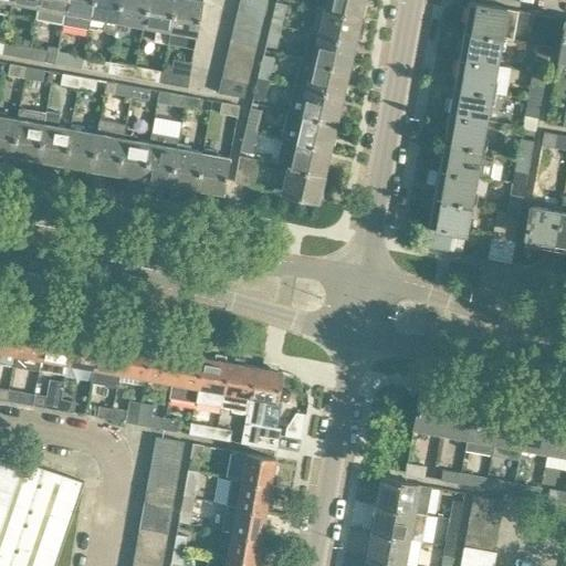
[(11,1),(11,0),(0,0),(0,13),(10,16),(12,1),(11,1)]
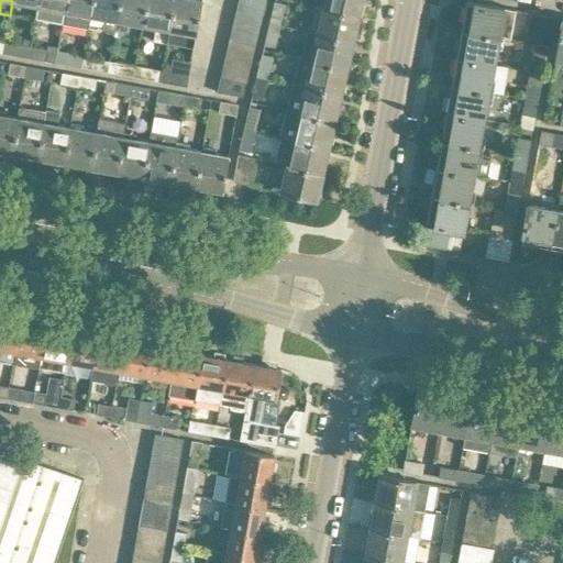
[(63,11),(65,0),(39,0),(37,7),(39,7),(36,20),(62,24),(65,11),(63,11)]
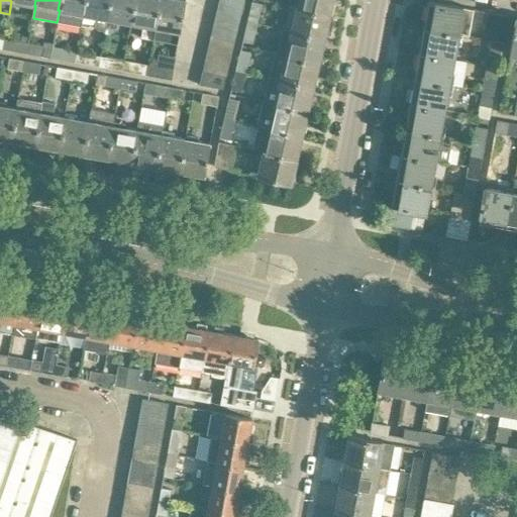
[(80,26),(83,14),(85,0),(60,0),(58,10),(60,10),(57,22),(80,26)]
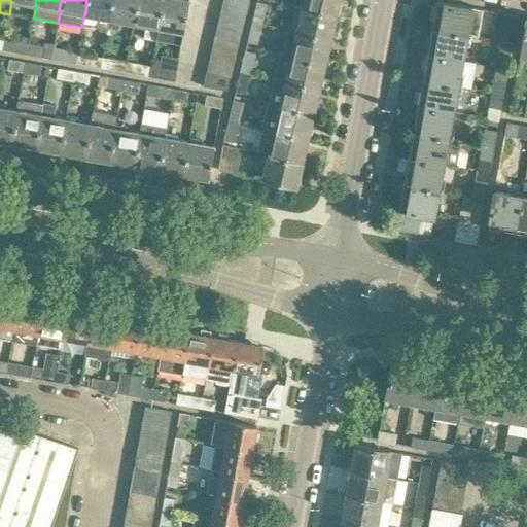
[(108,20),(111,0),(86,0),(84,14),(99,18),(97,27),(100,30),(107,32),(109,20),(108,20)]
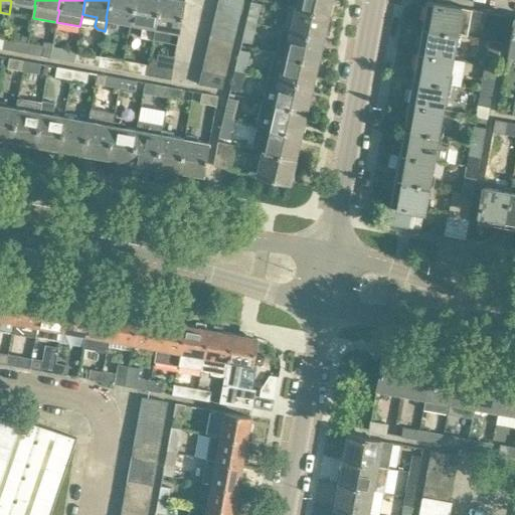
[(109,0),(106,19),(107,19),(131,23),(134,0),(109,0)]
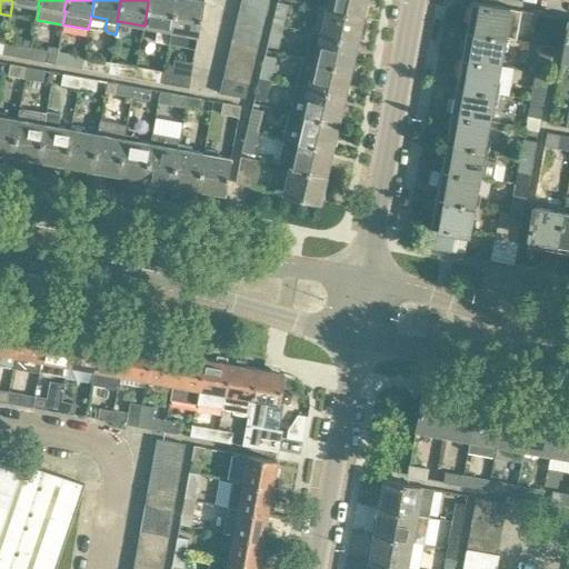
[(170,30),(176,0),(148,0),(145,26),(156,28),(153,41),(169,43),(172,30),(170,30)]
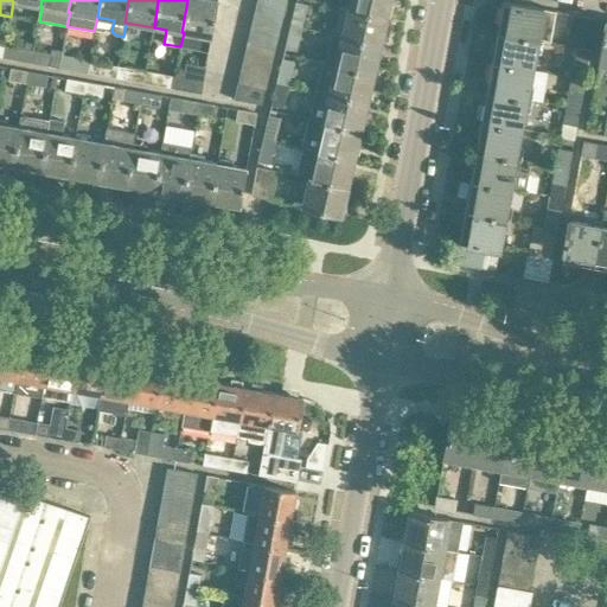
[(217,0),(187,0),(181,32),(184,32),(180,46),(208,51),(210,38),(211,38),(217,0)]
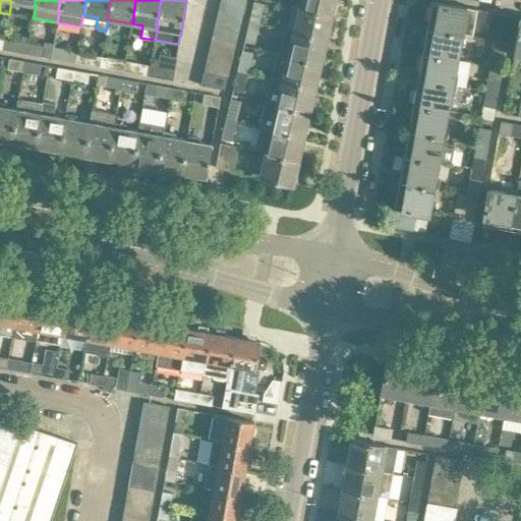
[(301,0),(299,7),(331,14),(334,0),(301,0)]
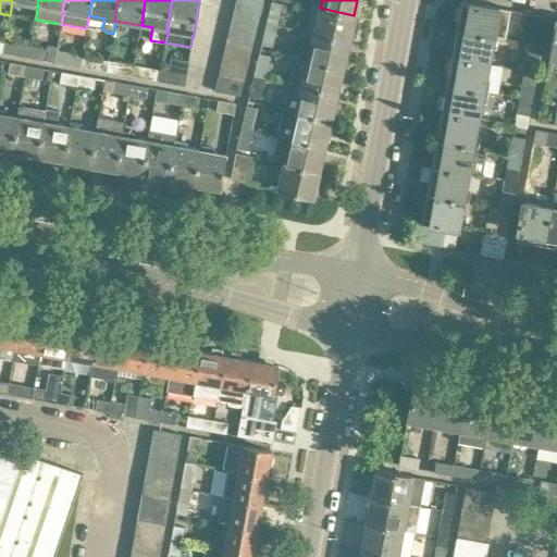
[(261,7),(236,1),(233,14),(258,20),(261,7)]
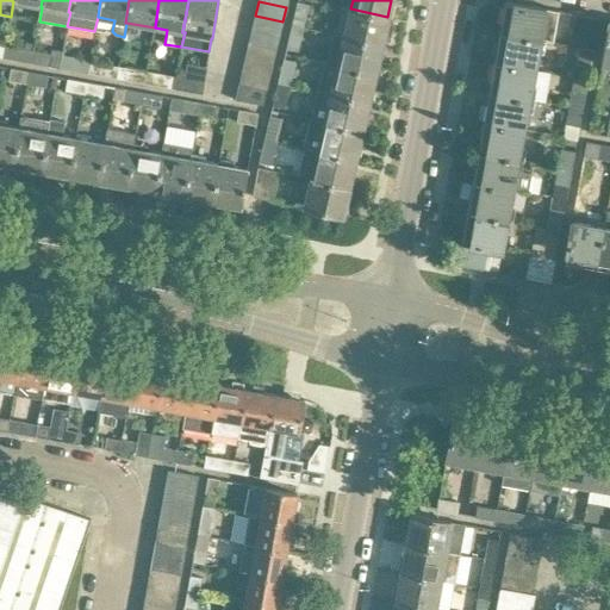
[(558,11),(505,1),(499,32),(542,41),(552,42),(554,35),(558,11)]
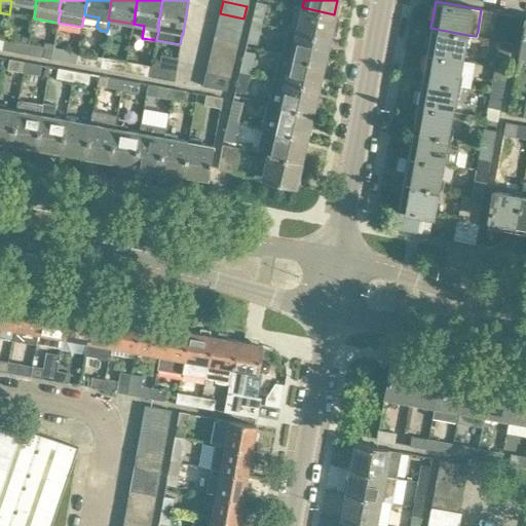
[(252,22),(261,24),(266,4),(257,2),(252,22)]
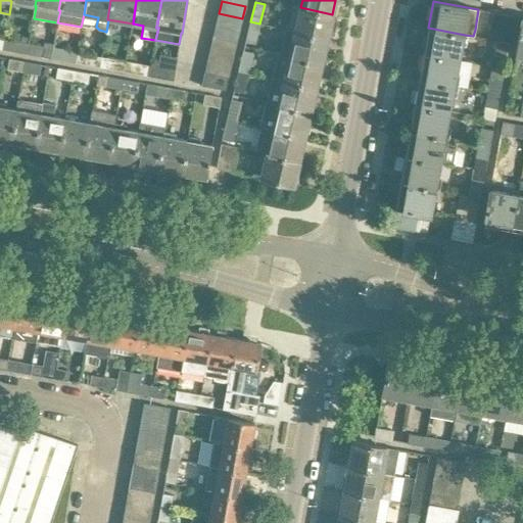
[(295,32),(327,39),(332,14),(300,7),(295,32)]
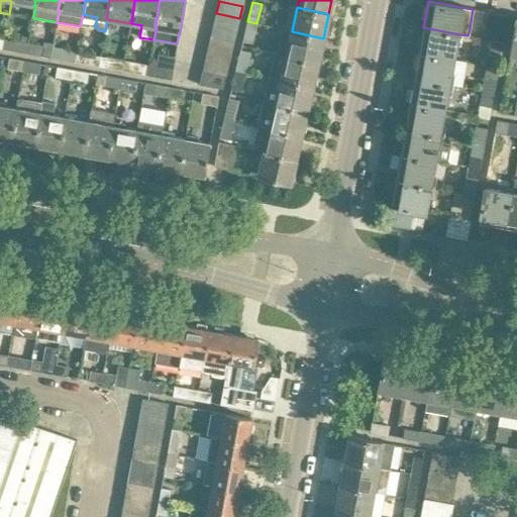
[(507,15),(488,11),(483,39),(489,40),(502,43),(507,15)]
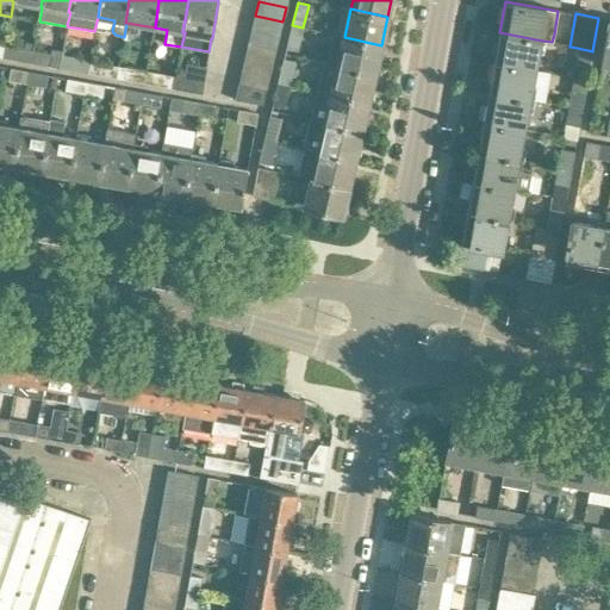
[(255,16),(251,29),(279,36),(282,22),(255,16)]
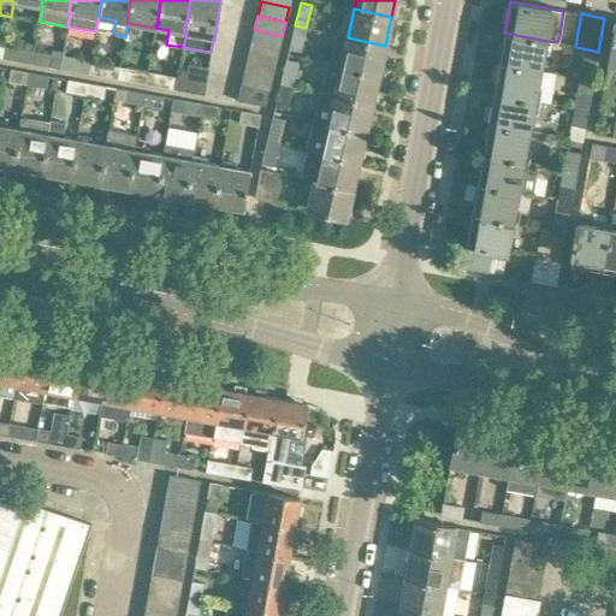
[(295,25),(290,49),(301,52),(306,28),(295,25)]
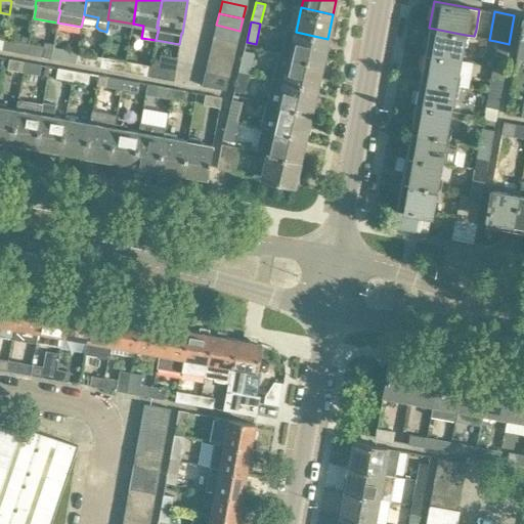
[(237,42),(239,31),(216,25),(213,37),(237,42)]
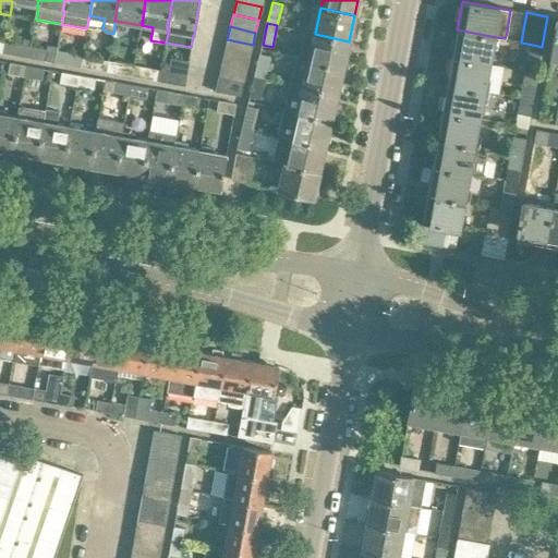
[(457,29),(451,57),(489,63),(492,48),(494,49),(496,37),(457,29)]
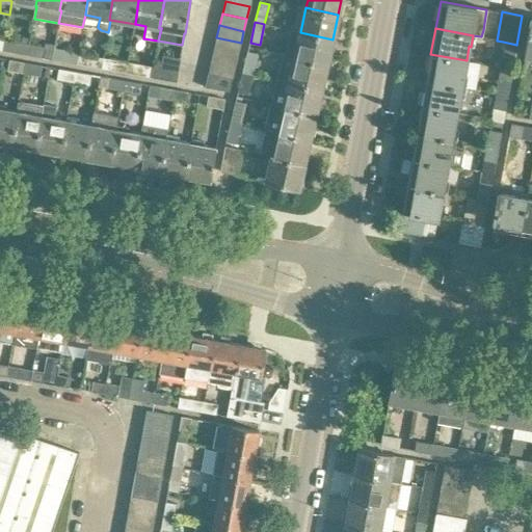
[(285,54),(285,55),(326,64),(333,40),(300,32),(291,29),(285,54)]
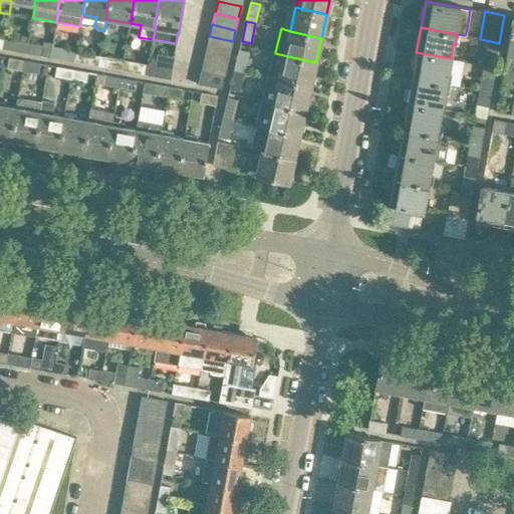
[(209,36),(207,47),(230,53),(233,41),(209,36)]
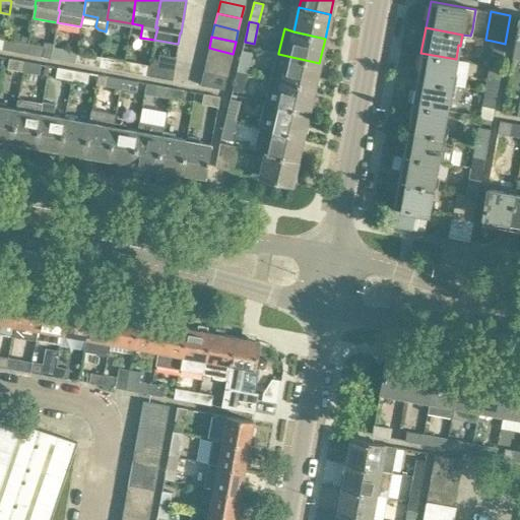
[(26,53),(28,44),(4,40),(3,49),(26,53)]
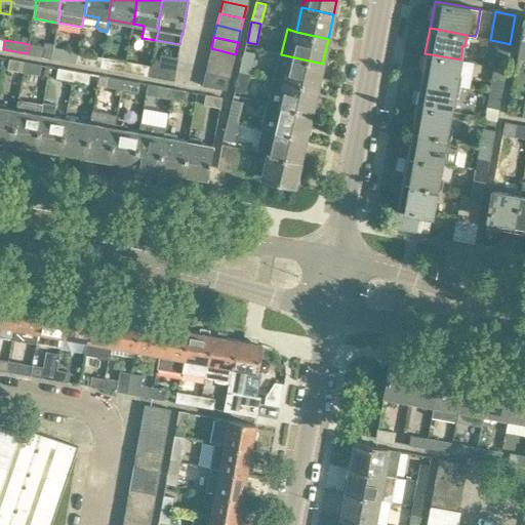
[(508,56),(510,44),(496,41),(493,54),(508,56)]
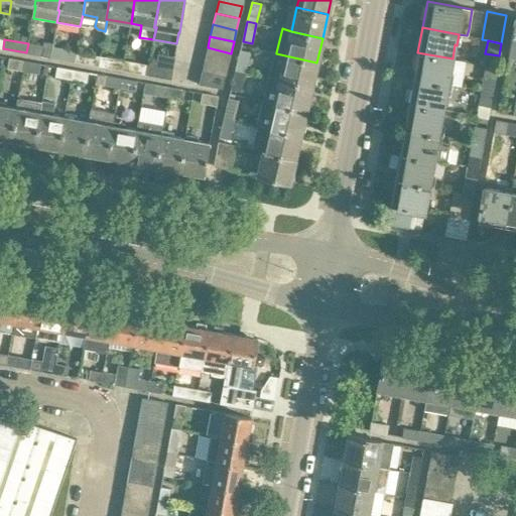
[(28,43),(26,52),(50,57),(52,48),(53,42),(44,41),(43,46),(28,43)]
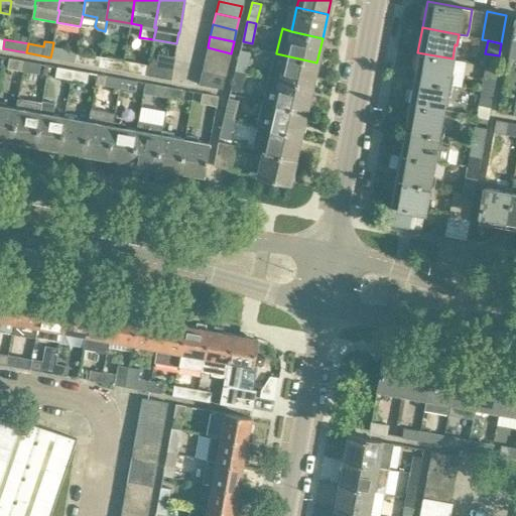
[(228,65),(231,53),(208,47),(205,59),(228,65)]
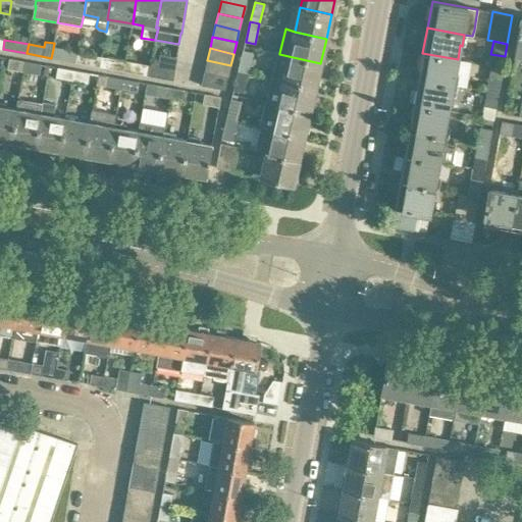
[(75,62),(77,53),(53,49),(51,58),(75,62)]
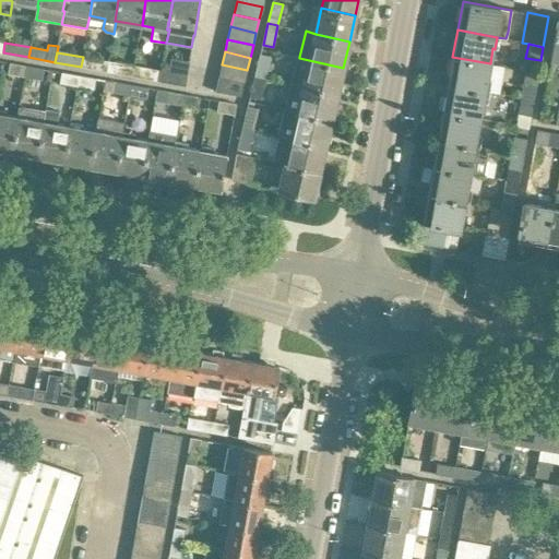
[(271,56),(261,52),(256,74),(265,76),(271,56)]
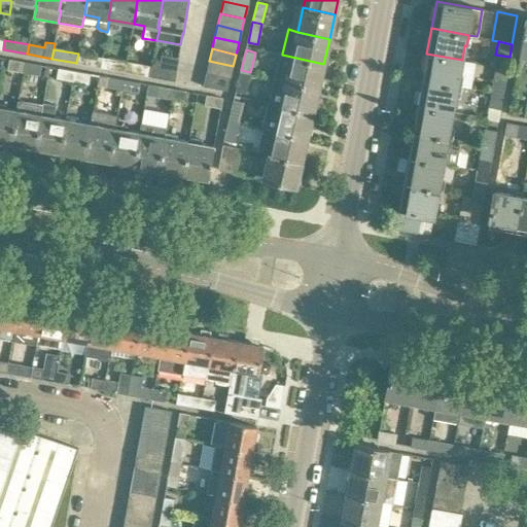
[(78,54),(76,63),(101,67),(103,58),(78,54)]
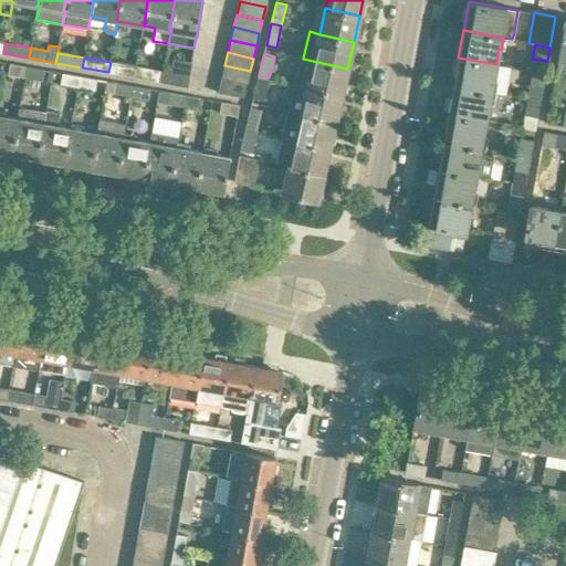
[(300,58),(294,83),(342,94),(347,69),(303,59),(303,58),(300,58)]
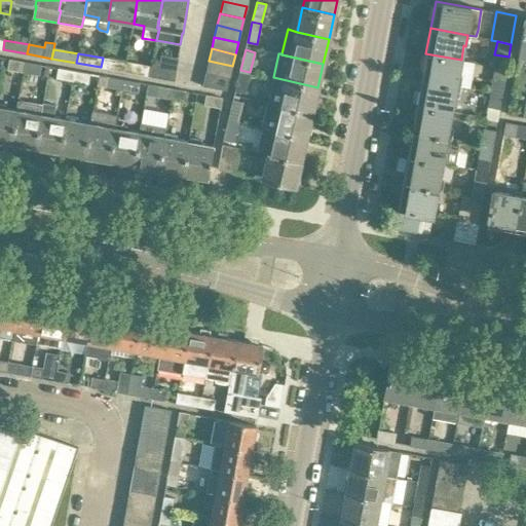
[(461,60),(425,53),(421,79),(458,86),(460,76),(458,75),(461,60)]
